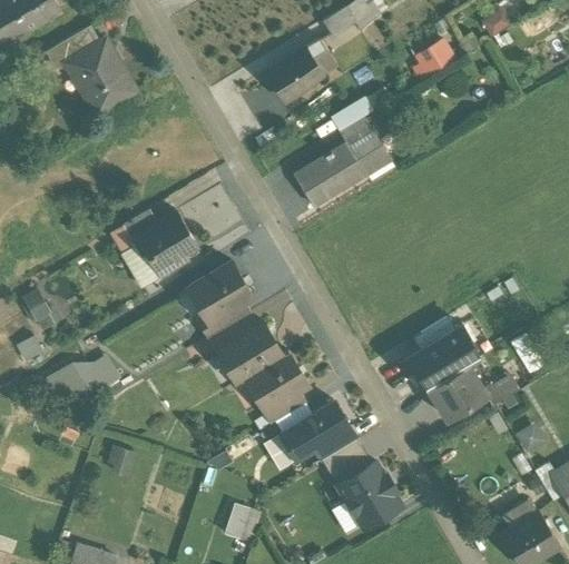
[(0,31),(5,39),(58,8),(54,0),(0,0),(0,31)]
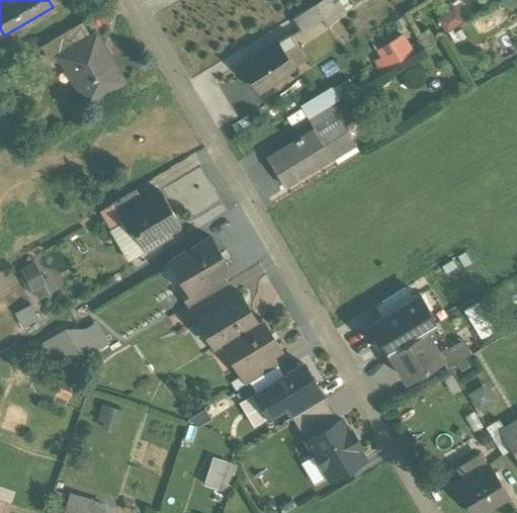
[(318,0),(313,3),(323,18),(327,26),(340,18),(329,0),(318,0)]
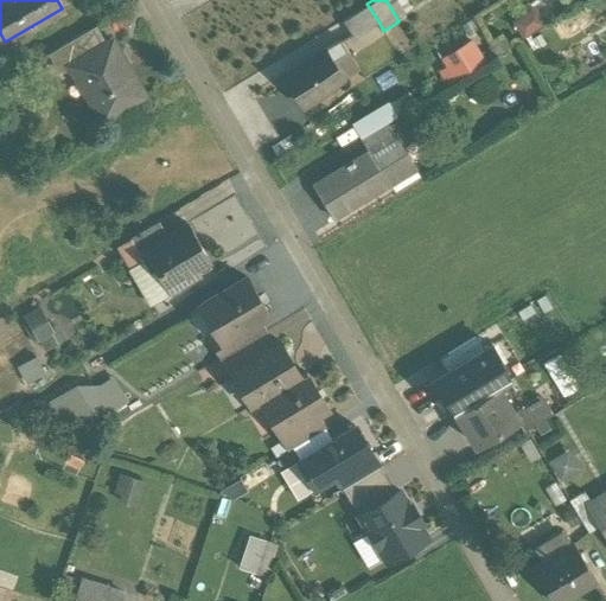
[(386,0),(399,21),(412,13),(403,0),(386,0)]
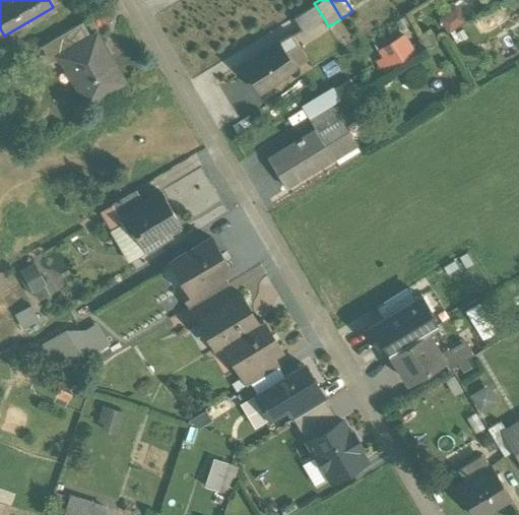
[(314,3),(294,15),(303,31),(324,18),(314,3)]
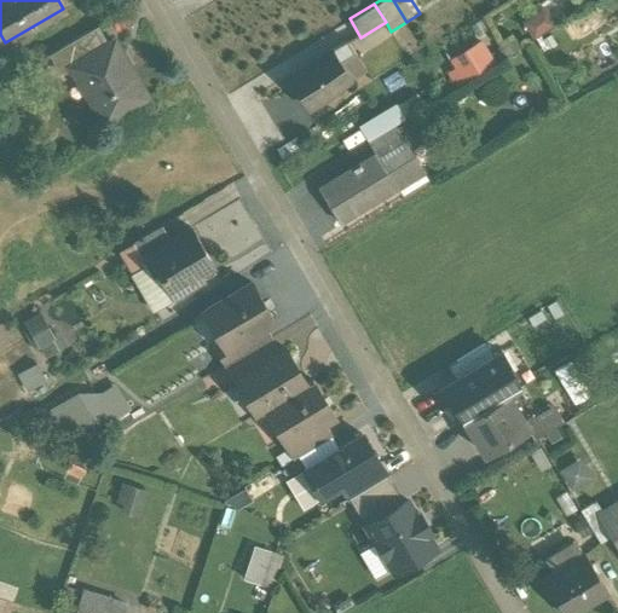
[(524,22),(535,38),(554,25),(543,9),(524,22)]
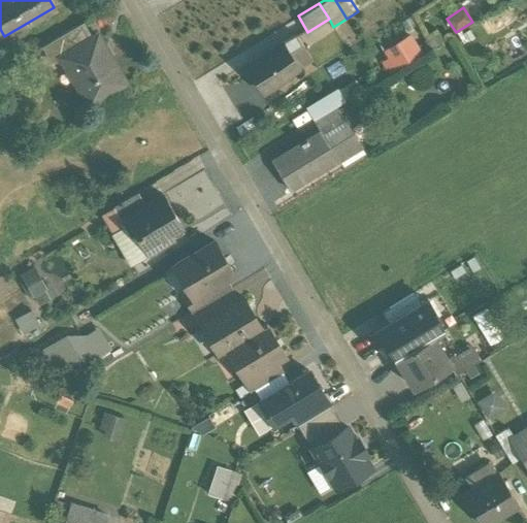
[(83,20),(61,33),(69,48),(92,35),(83,20)]
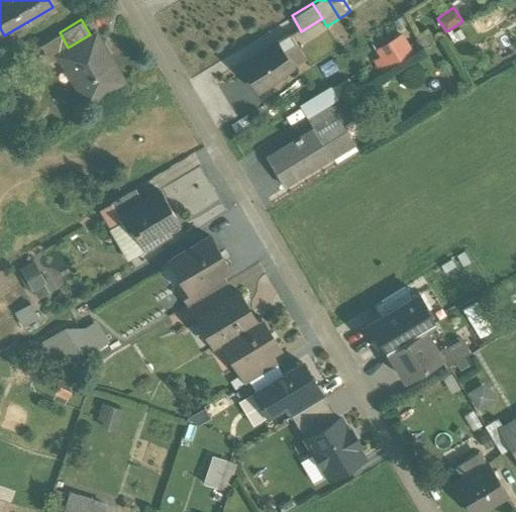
[(68,47),(58,54),(59,56),(86,101),(123,79),(95,31),(90,34),(68,47)]
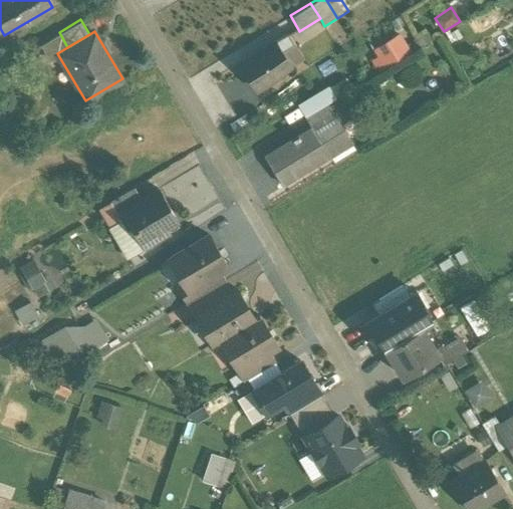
[(287,31),(239,60),(256,87),(304,58),(287,31)]
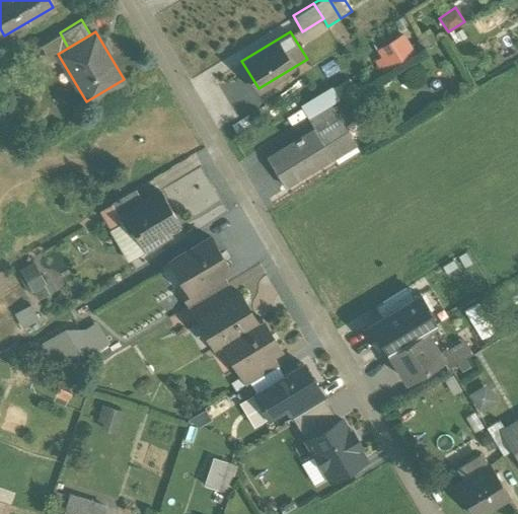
[(60,32),(41,44),(50,61),(59,56),(58,54),(68,48),(60,32)]
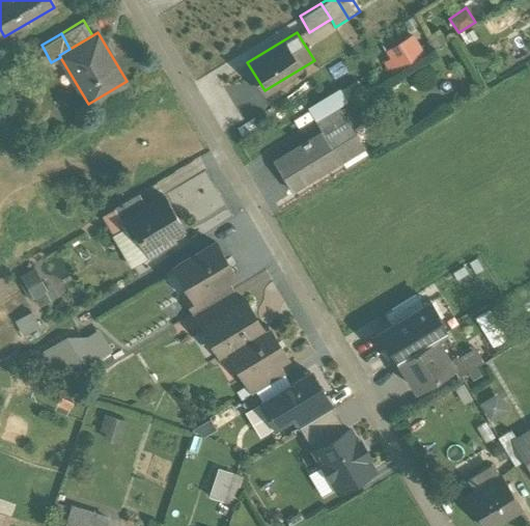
[(441,34),(428,42),(435,51),(446,43),(441,34)]
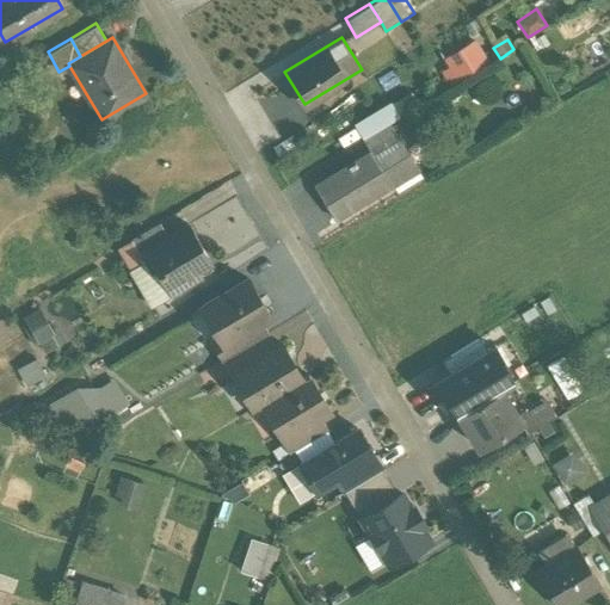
[(475,43),(447,61),(451,68),(458,81),(487,63),(475,43)]
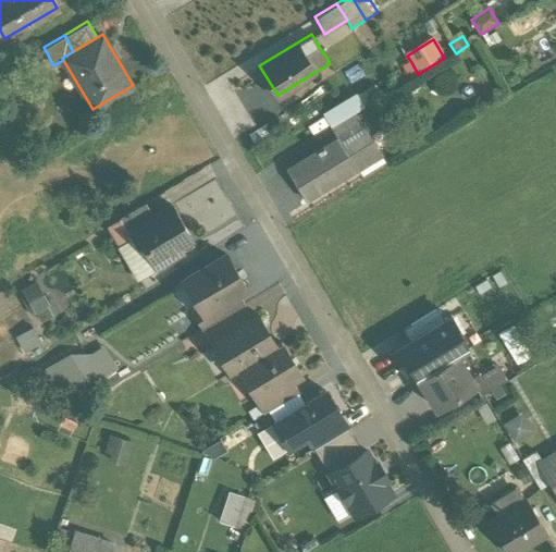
[(411,62),(395,72),(402,84),(418,74),(411,62)]
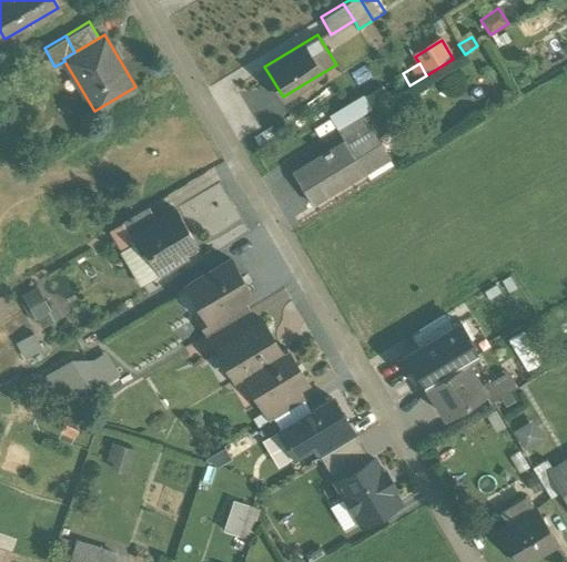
[(360,71),(352,75),(357,85),(365,80),(360,71)]
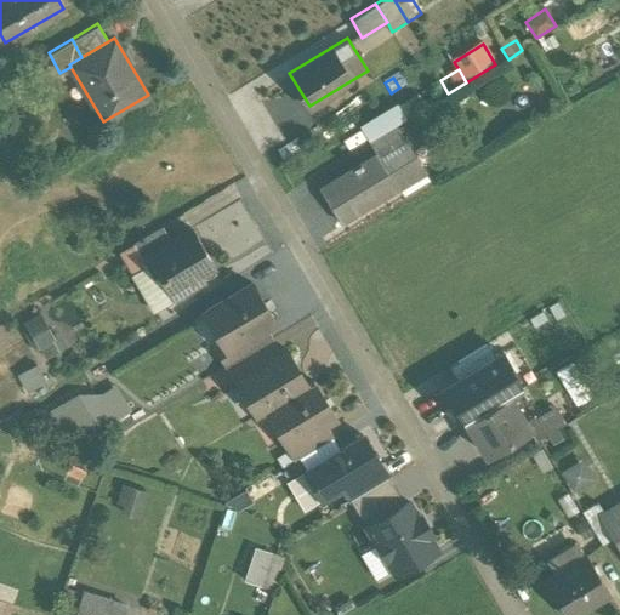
[(419,118),(399,130),(405,140),(413,152),(432,140),(419,118)]
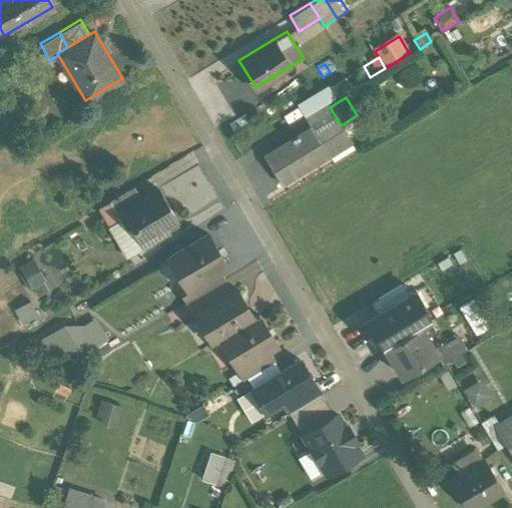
[(328,105),(306,118),(313,128),(335,115),(330,107),(328,105)]
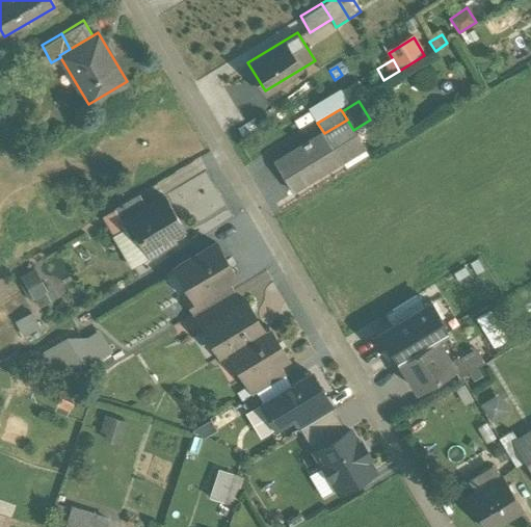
[(324,133),(274,163),(292,192),(342,161),(337,153),(360,139),(353,130),(347,120),(324,133)]
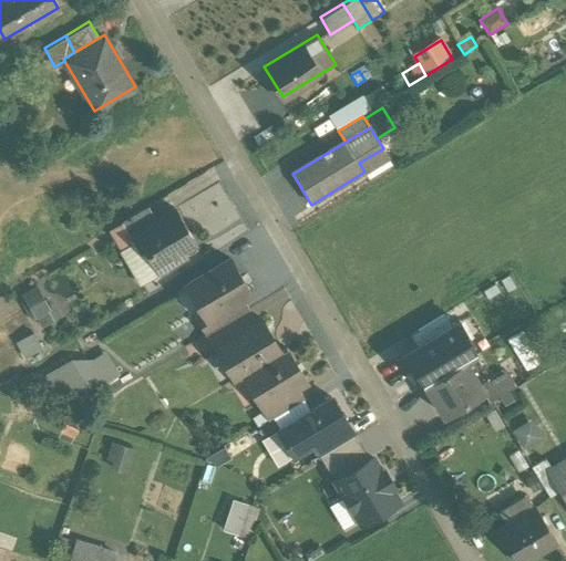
[(147,204),(121,219),(129,232),(155,217),(147,204)]
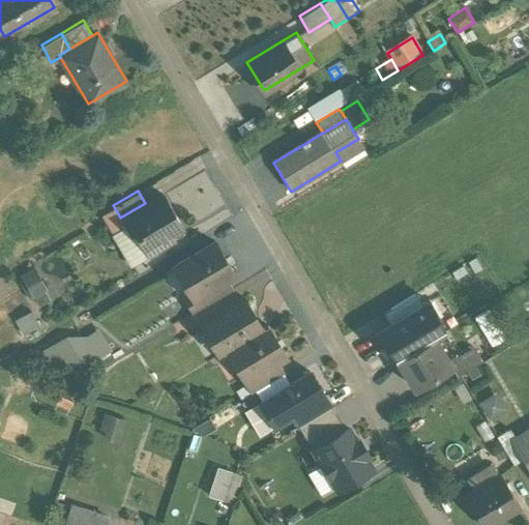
[(145,203),(120,217),(124,225),(129,222),(148,254),(171,240),(168,234),(182,226),(163,193),(145,203)]
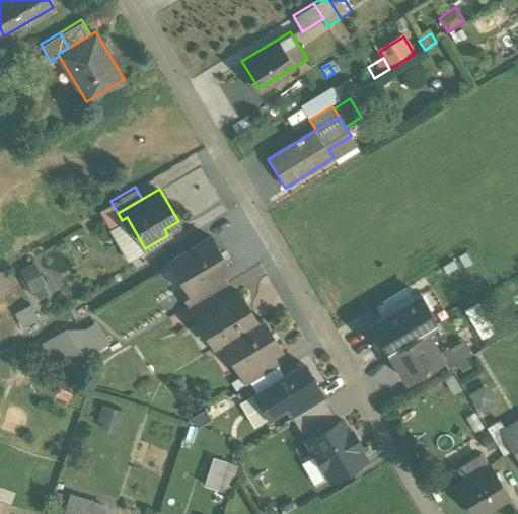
[(211,238),(170,262),(185,286),(179,289),(180,291),(210,274),(212,278),(220,274),(229,269),(211,238)]
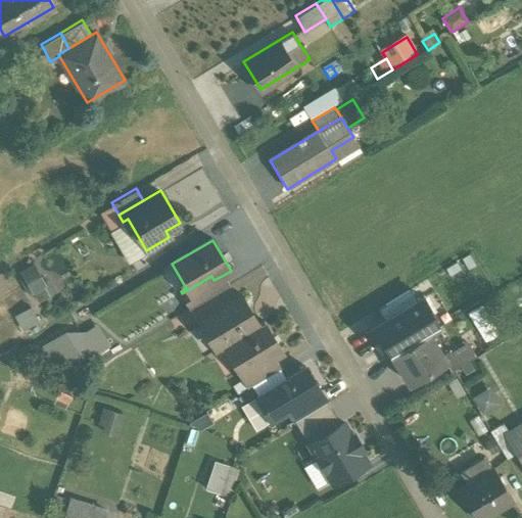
[(48,294),(33,266),(24,271),(39,299),(48,294)]
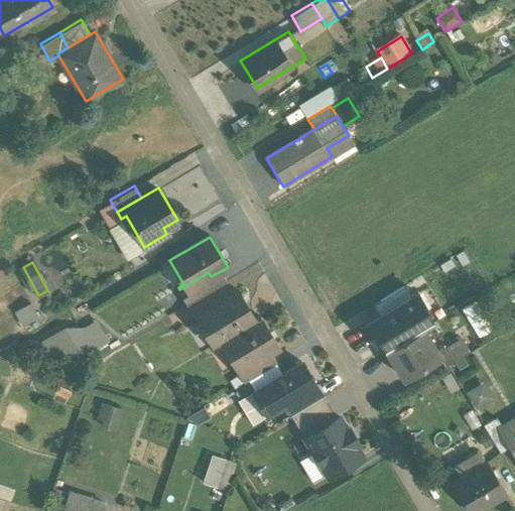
[(209,272),(179,289),(188,304),(226,283),(219,272),(211,276),(209,272)]
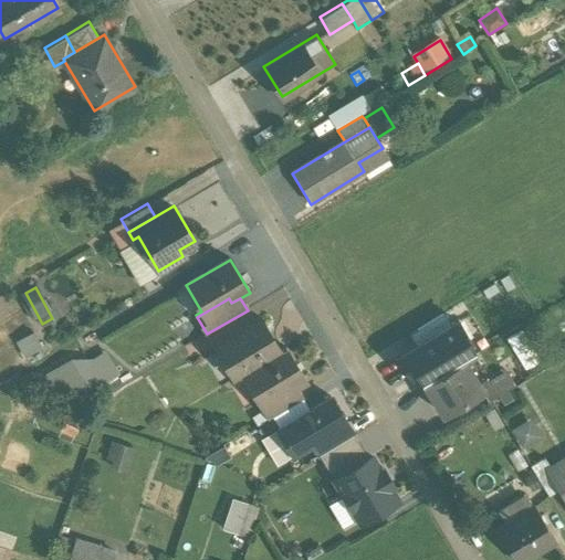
[(248,310),(207,334),(217,350),(244,334),(242,329),(254,321),(248,310)]
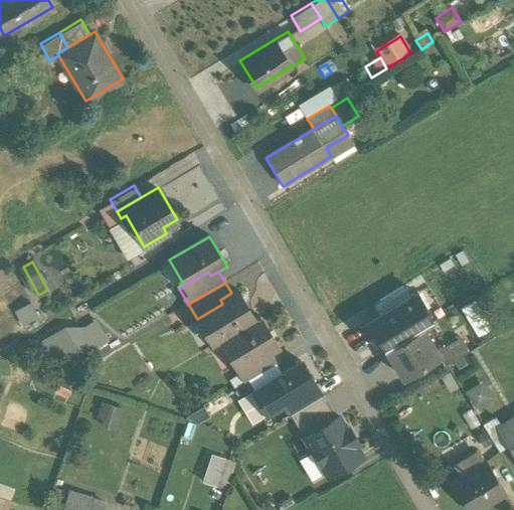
[(380,303),(387,314),(410,299),(403,289),(380,303)]
